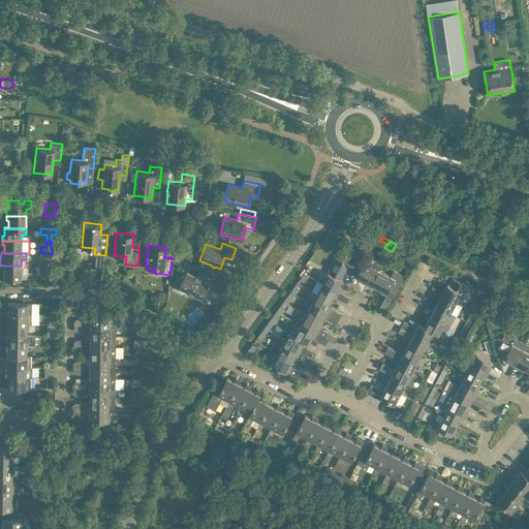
[(364,260),(347,252),(344,258),(347,268),(358,274),(356,275),(362,278),(361,280),(366,283),(378,260),(371,256),(367,257),(364,260)]
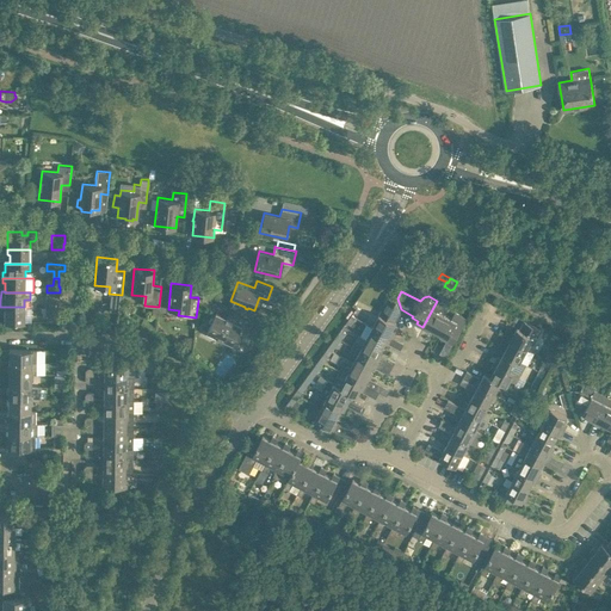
[(59,304),(59,300),(60,300),(60,292),(47,292),(47,307),(59,307),(59,304)]
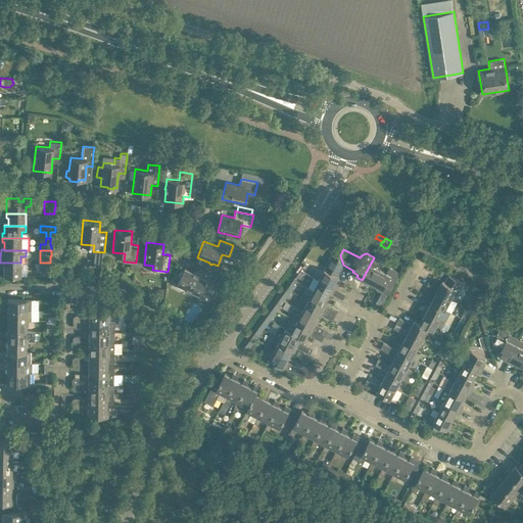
[(336,288),(338,283),(336,281),(339,276),(337,275),(343,265),(340,255),(334,252),(319,279),(336,288)]
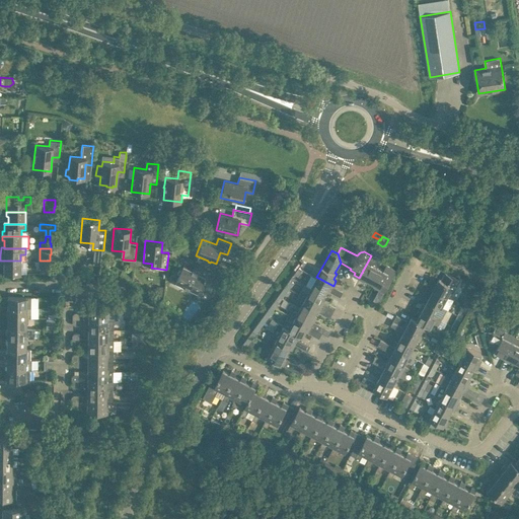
[(370,281),(378,267),(373,265),(377,257),(371,254),(371,255),(359,278),(364,281),(366,278),(370,281)]
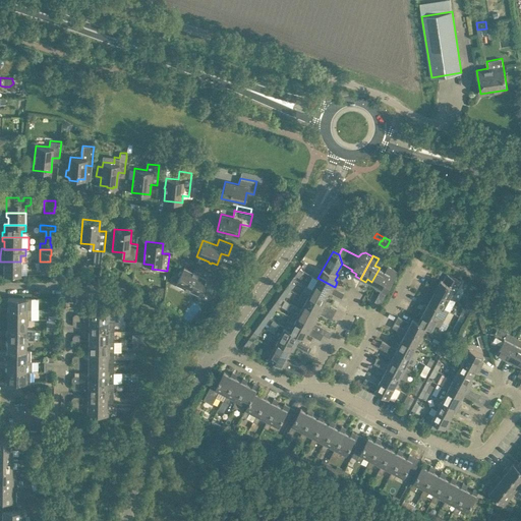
[(0,262),(0,266),(3,266),(3,274),(20,274),(20,264),(20,262),(4,262),(0,262)]
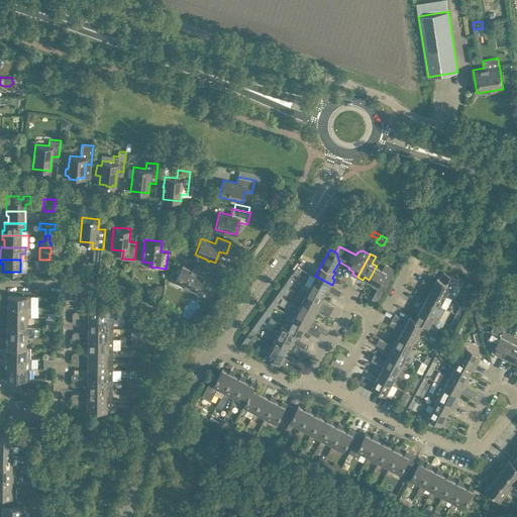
[(49,272),(49,267),(48,267),(49,260),(39,260),(38,272),(49,273),(49,272)]
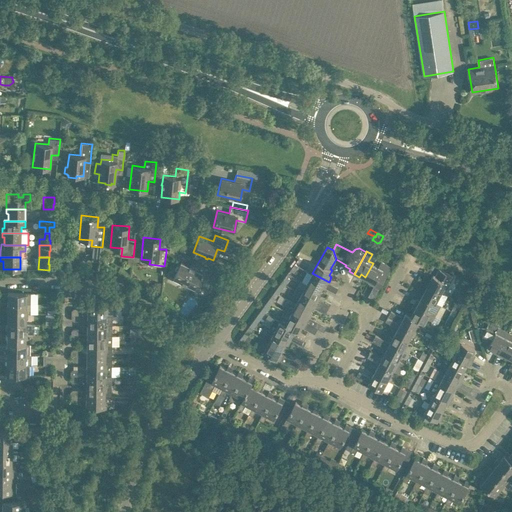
[(380,288),(392,266),(382,260),(378,266),(373,263),(365,277),(370,280),(369,282),(380,288)]
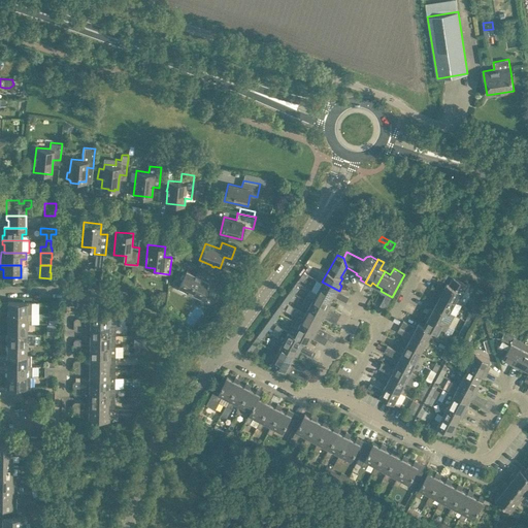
[(186,270),(178,287),(200,297),(204,290),(204,289),(210,291),(210,290),(219,293),(225,282),(217,277),(215,276),(203,271),(200,276),(195,274),(186,270)]
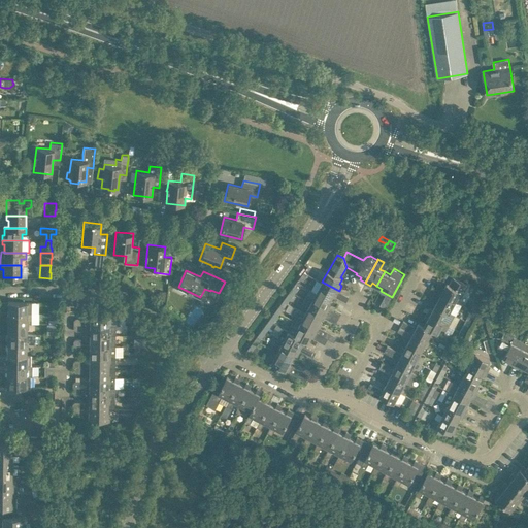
[(303,281),(308,274),(304,271),(299,277),(303,281)]
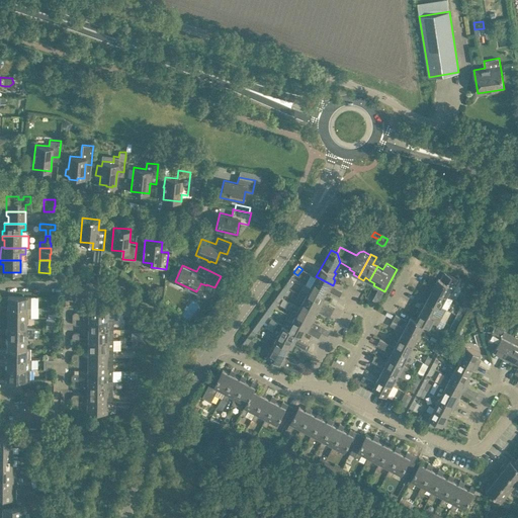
[(458,279),(444,272),(441,278),(438,277),(436,282),(433,281),(430,286),(449,296),(458,279)]
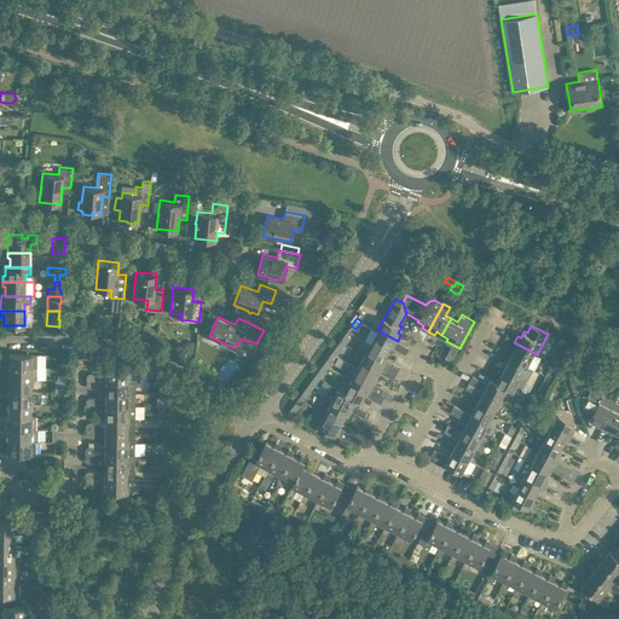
[(394,347),(398,341),(377,330),(371,328),(365,340),(371,343),(387,352),(391,346),(394,347)]
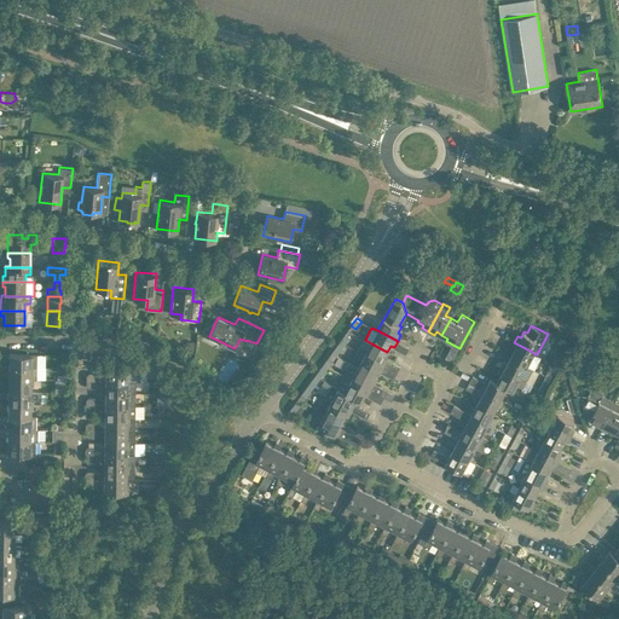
[(345,343),(351,336),(346,333),(340,341),(343,343),(345,343)]
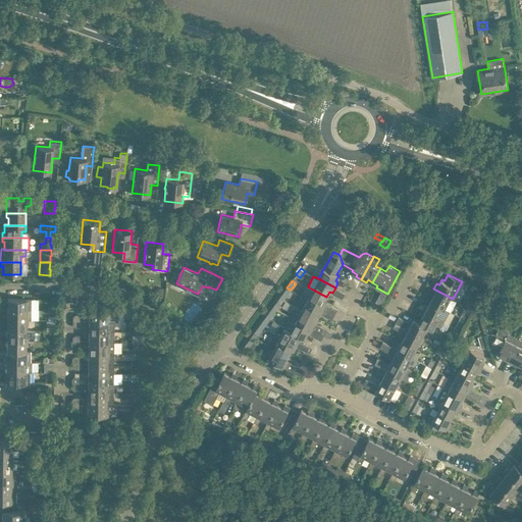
[(286,297),(291,290),(290,290),(286,288),(282,294),(286,297)]
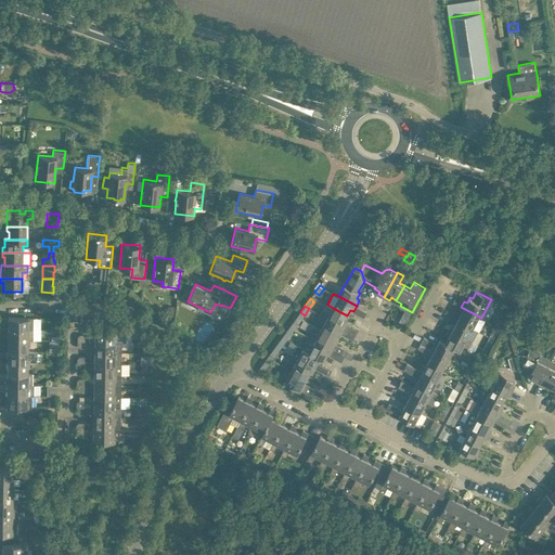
[(357,306),(353,311),(364,317),(366,311),(357,306)]
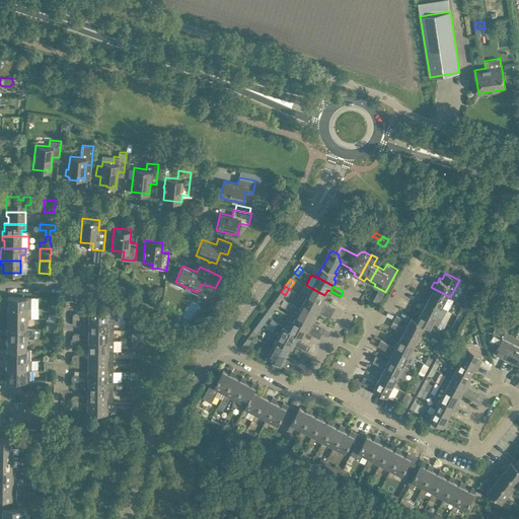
[(431,294),(428,299),(442,306),(447,309),(448,309),(454,299),(450,297),(431,287),(428,292),(431,294)]
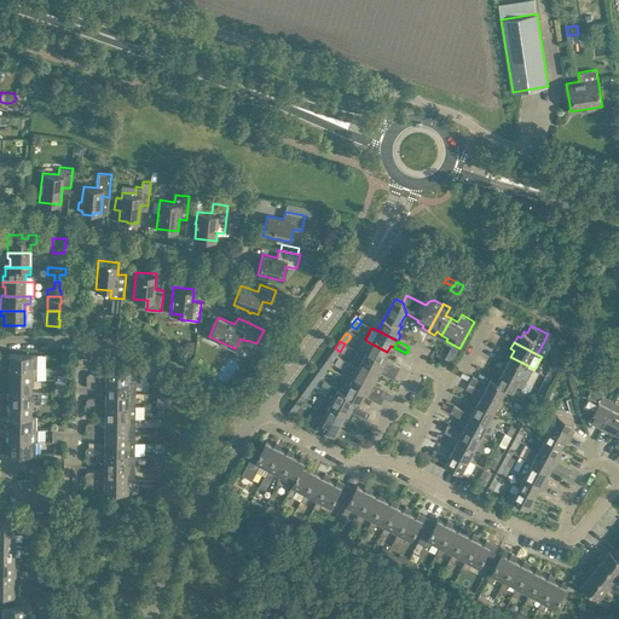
[(387,352),(371,343),(368,348),(360,345),(357,351),(365,354),(385,365),(388,359),(385,357),(387,352)]
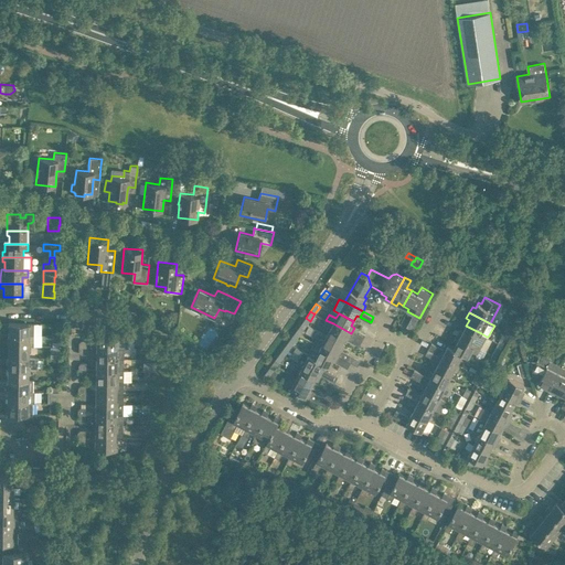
[(348,339),(351,333),(333,323),(326,320),(323,326),(330,330),(327,336),(342,343),(345,338),(348,339)]
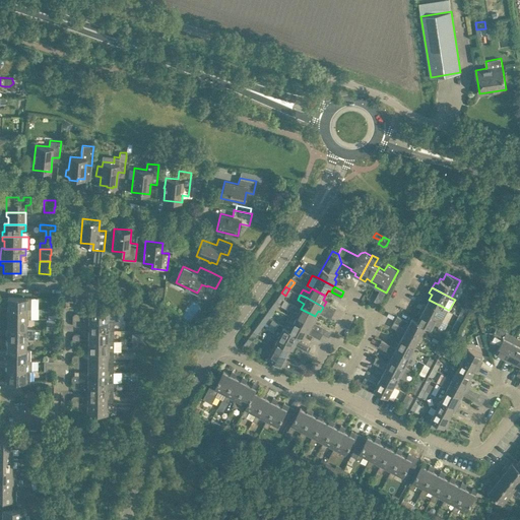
[(30,308),(31,297),(8,297),(7,308),(30,308)]
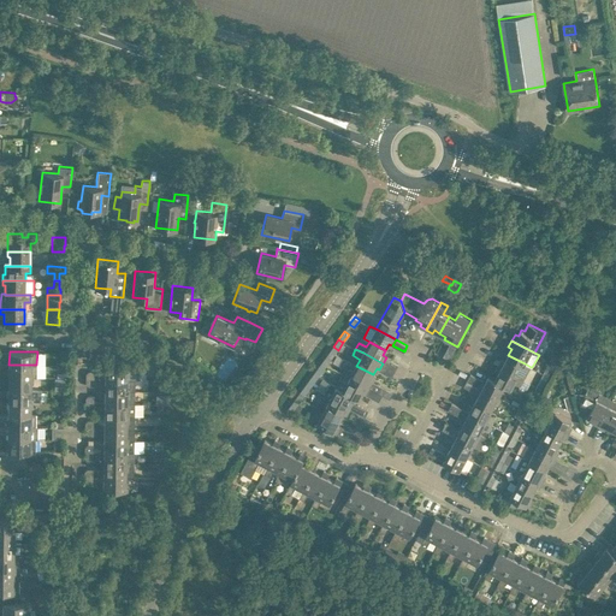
[(326,365),(332,357),(327,354),(323,362),(326,365)]
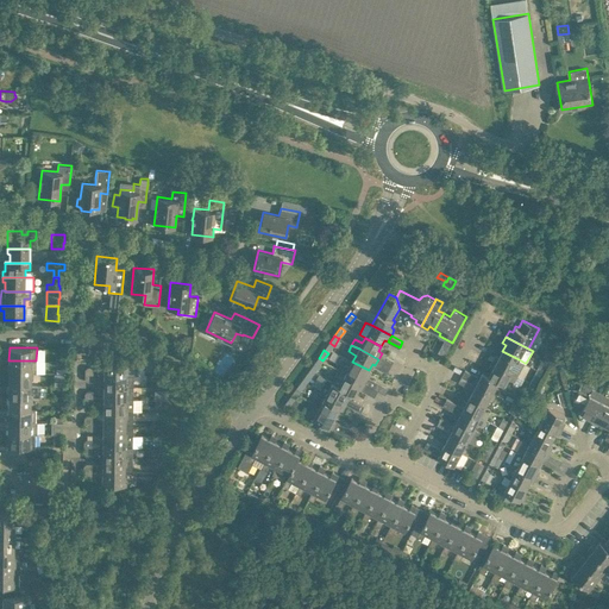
[(519,359),(502,351),(500,357),(496,355),(493,360),(519,375),(525,363),(519,359)]
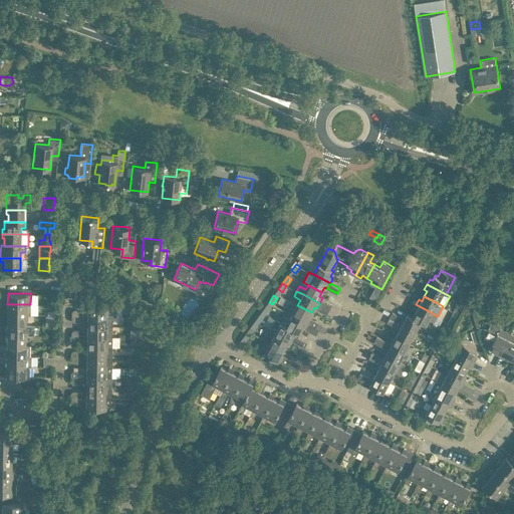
[(322,298),(319,303),(329,308),(332,303),(322,298)]
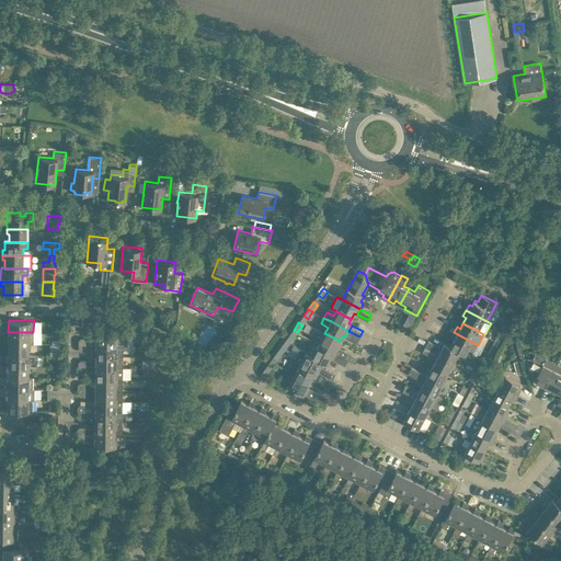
[(293,339),(297,332),(294,330),(288,336),(293,339)]
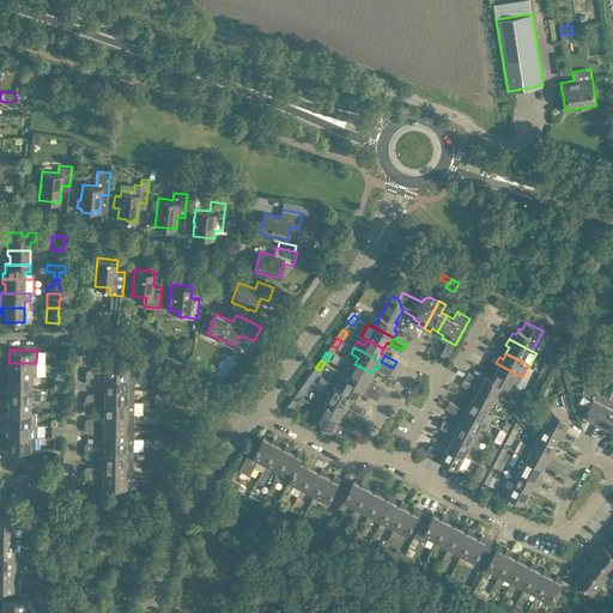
[(389,374),(393,368),(381,362),(377,368),(389,374)]
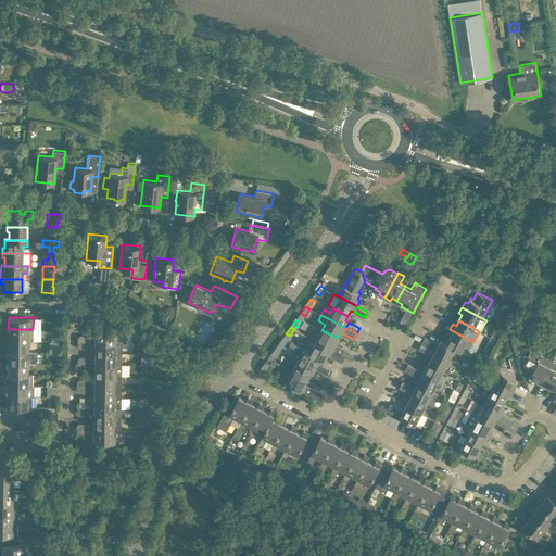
[(8,329),(8,340),(28,340),(33,340),(33,329),(8,329)]
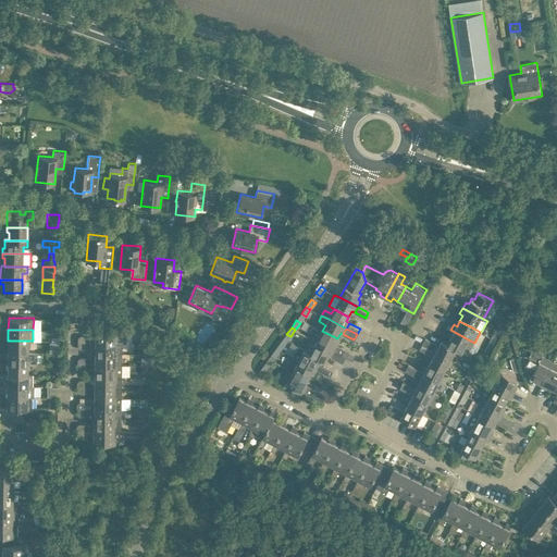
[(471,349),(474,343),(450,330),(447,335),(450,337),(448,342),(457,347),(463,350),(466,346),(471,349)]
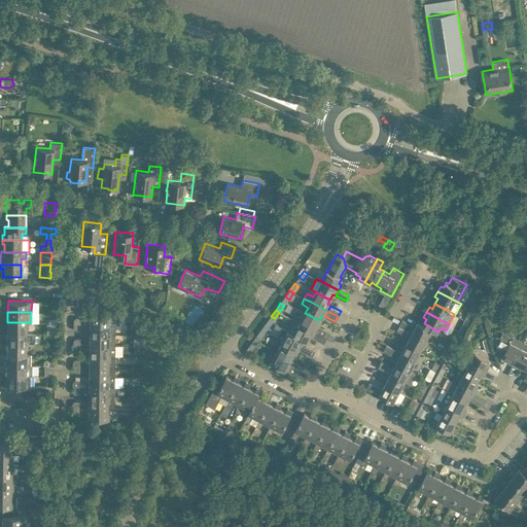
[(119,324),(119,313),(117,313),(110,313),(90,313),(90,323),(119,324)]
